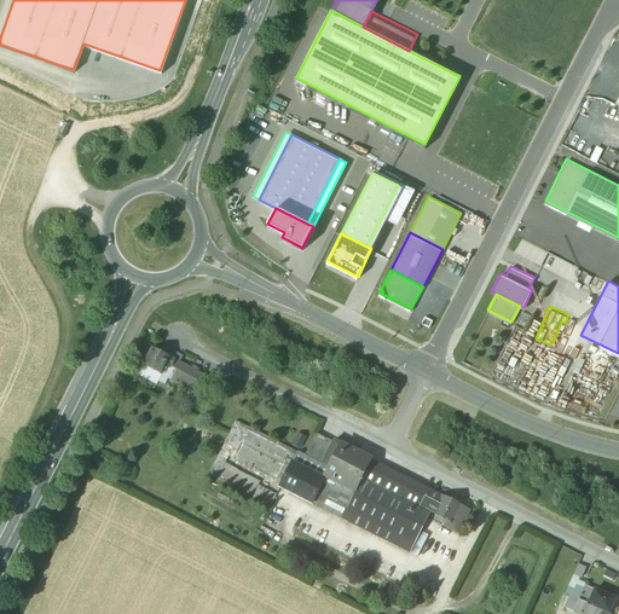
[(171,354),(152,346),(138,371),(157,381),(161,372),(171,354)]
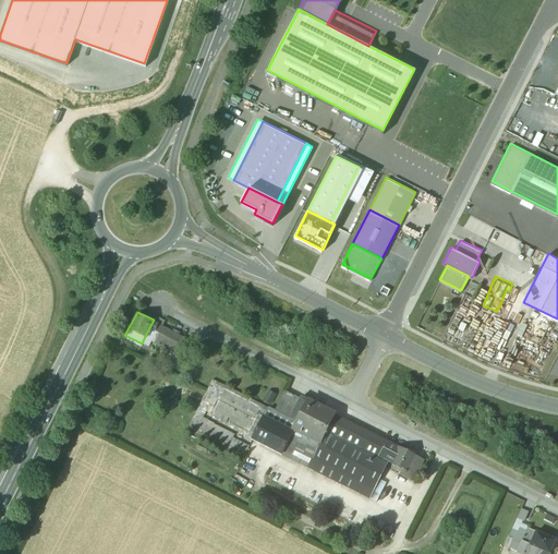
[(192,339),(154,320),(145,336),(178,352),(184,356),(192,339)]
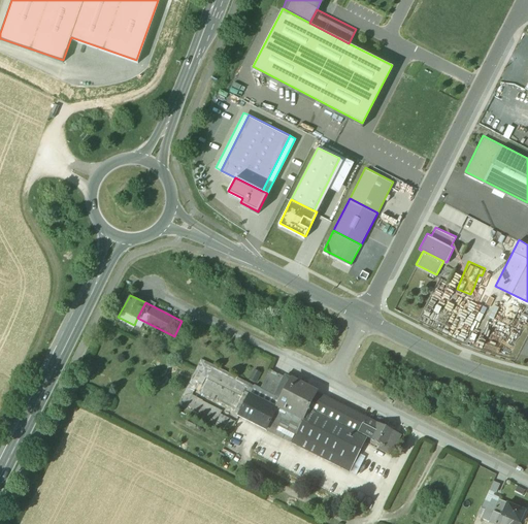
[(275,394),(201,357),(190,381),(196,384),(204,367),(246,389),(245,390),(250,392),(277,405),(278,403),(282,397),(275,394)]
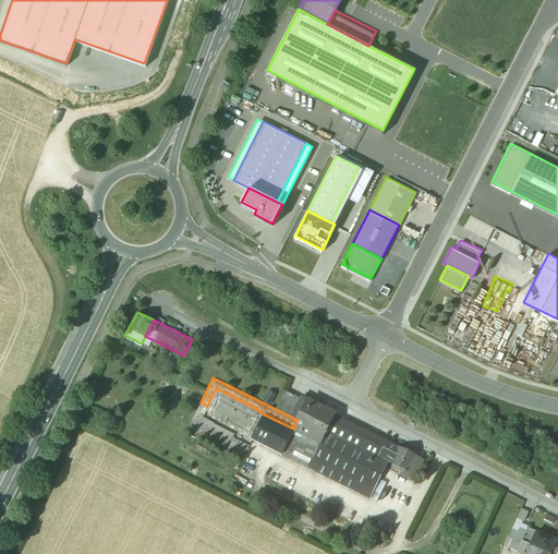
[(201,402),(190,423),(245,452),(250,444),(233,435),(235,432),(202,414),(205,409),(249,432),(247,434),(252,437),(264,414),(259,412),(261,411),(216,388),(207,406),(201,402)]
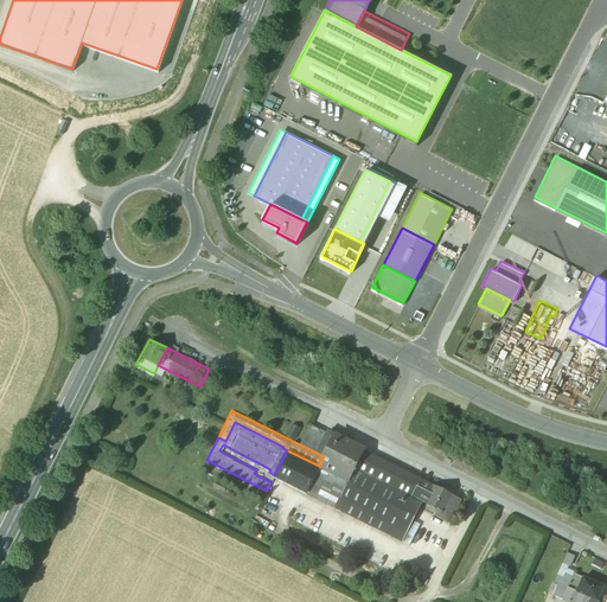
[(327,431),(311,422),(299,443),(317,453),(327,431)]
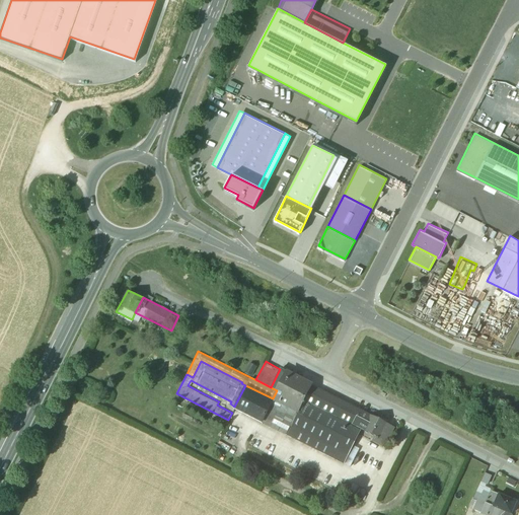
[(271,387),(277,390),(287,370),(288,369),(282,366),(280,369),(271,387)]
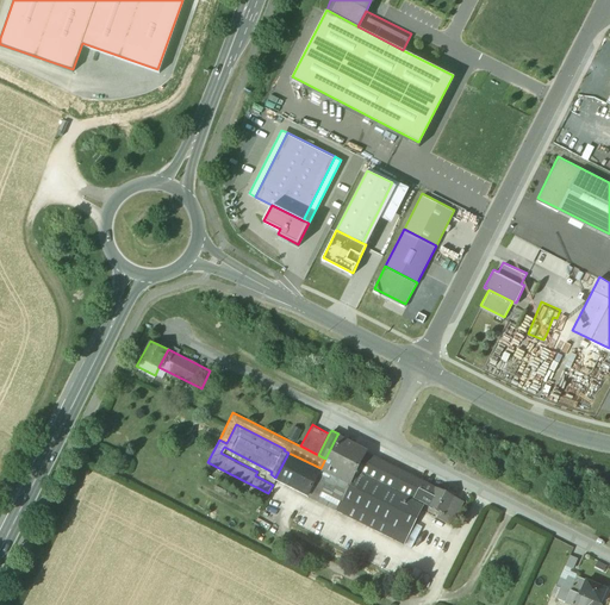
[(325,459),(322,466),(350,480),(366,449),(337,435),(325,459)]
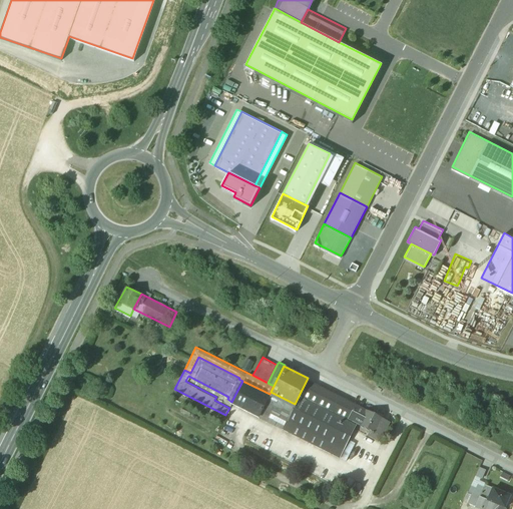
[(365,407),(308,378),(295,404),(271,392),(270,394),(263,407),(335,443),(336,443),(343,428),(351,432),(356,421),(357,422),(365,407)]
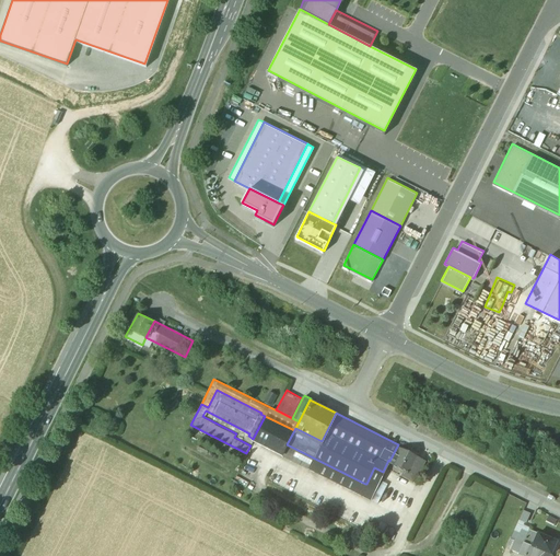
[(294,430),(265,416),(253,439),(282,453),(287,444),(294,430)]
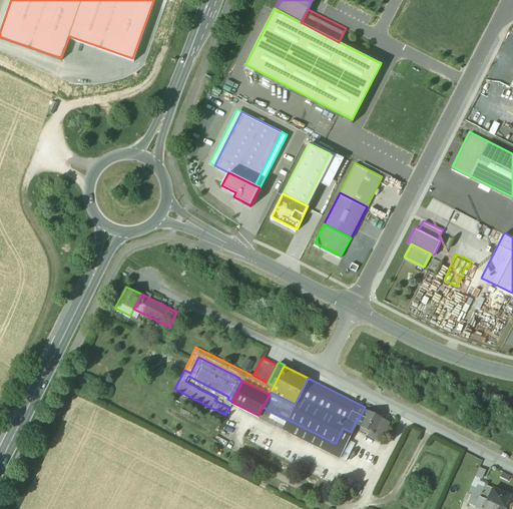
[(335,443),(263,407),(259,415),(331,452),(335,443)]
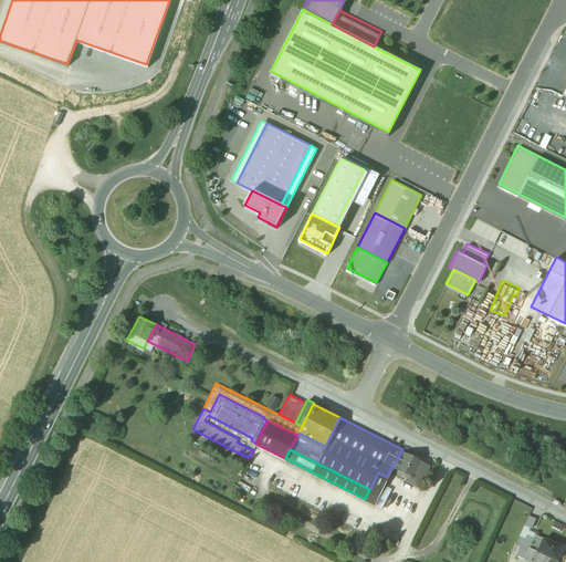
[(422,460),(402,449),(394,466),(408,474),(406,478),(417,485),(421,477),(428,466),(421,462),(422,460)]
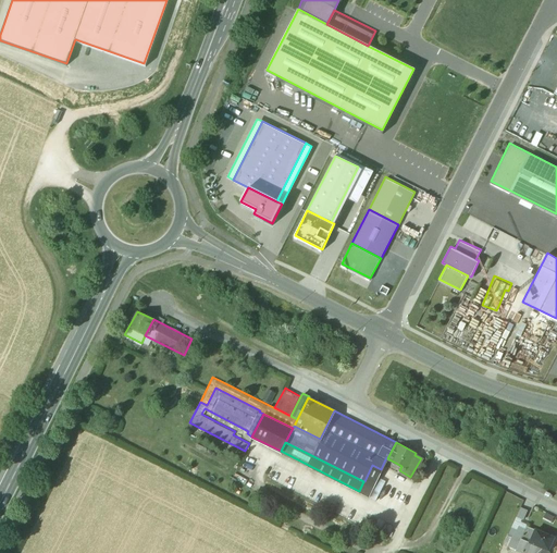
[(372,465),(364,481),(363,481),(359,491),(368,495),(381,469),(372,465)]
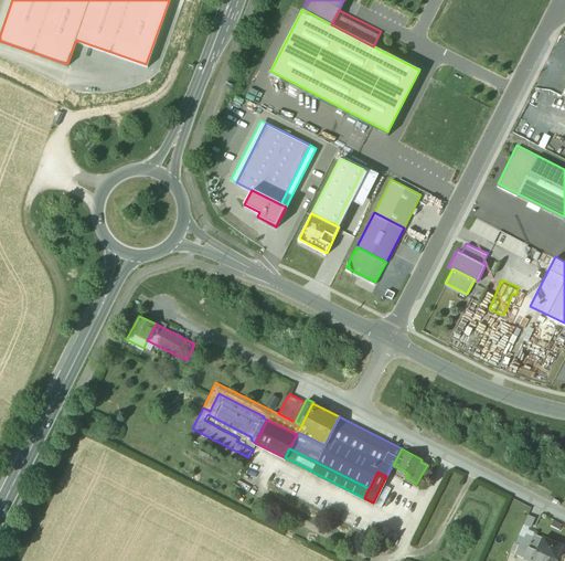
[(377,537),(384,540),(391,528),(384,525),(377,537)]
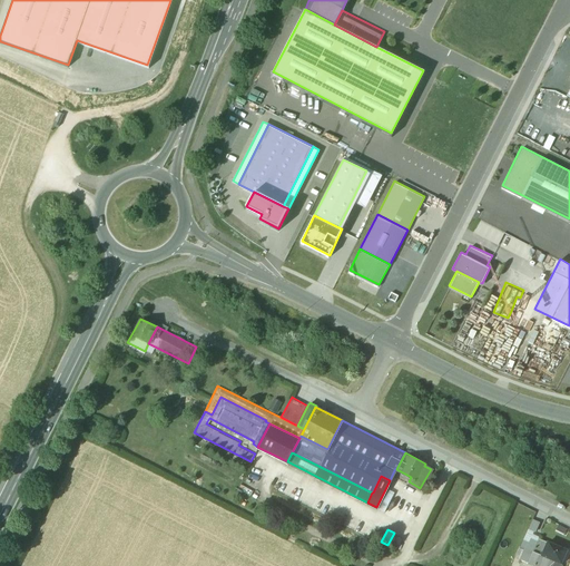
[(538,539),(526,534),(520,545),(526,547),(532,550),(538,539)]
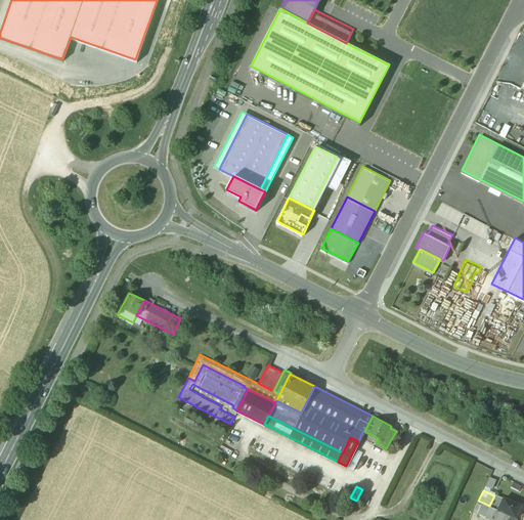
[(369,493),(365,491),(361,500),(365,502),(369,493)]
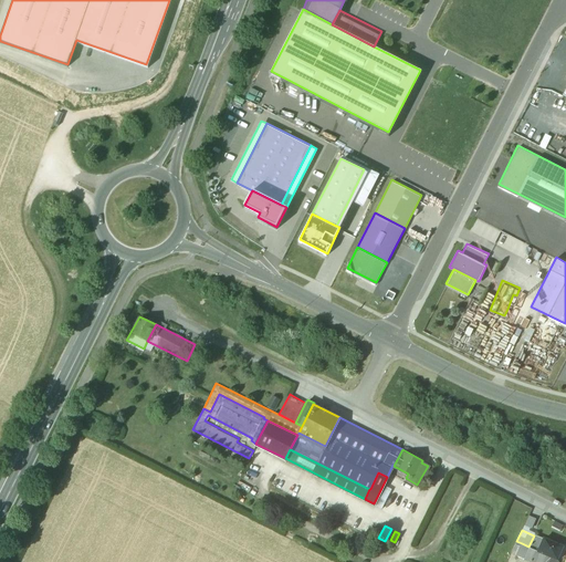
[(564,544),(535,532),(534,536),(528,547),(545,553),(557,559),(564,544)]
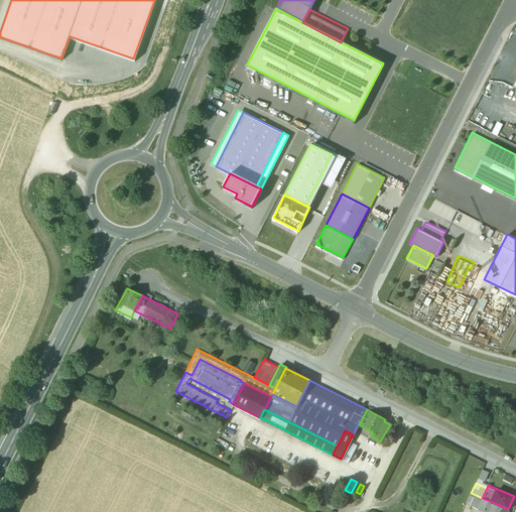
[(482,498),(476,495),(472,505),(488,511),(494,511),(497,504),(482,498)]
